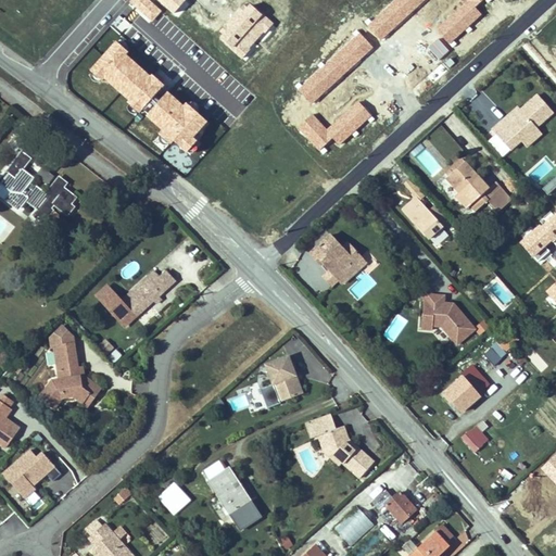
[(552,112),(536,95),(520,110),(505,123),(503,119),(492,129),(510,150),(521,140),(535,127),(552,112)]
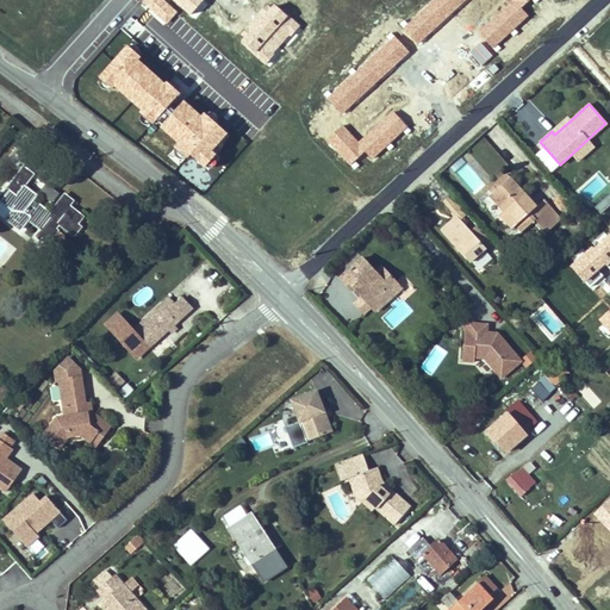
[(554,135),(571,120),(567,117),(552,131),(554,135)]
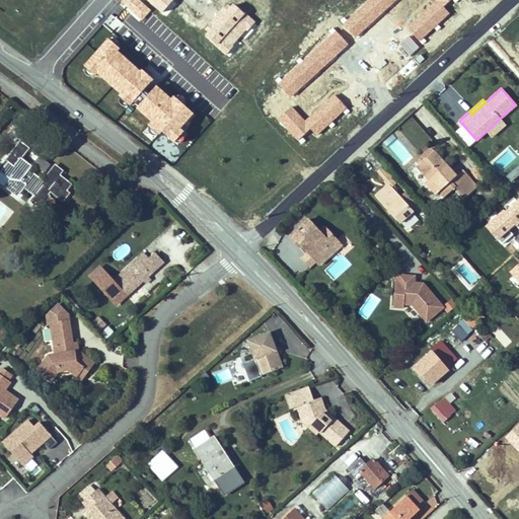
[(487,131),(492,137),(505,125),(500,119),(487,131)]
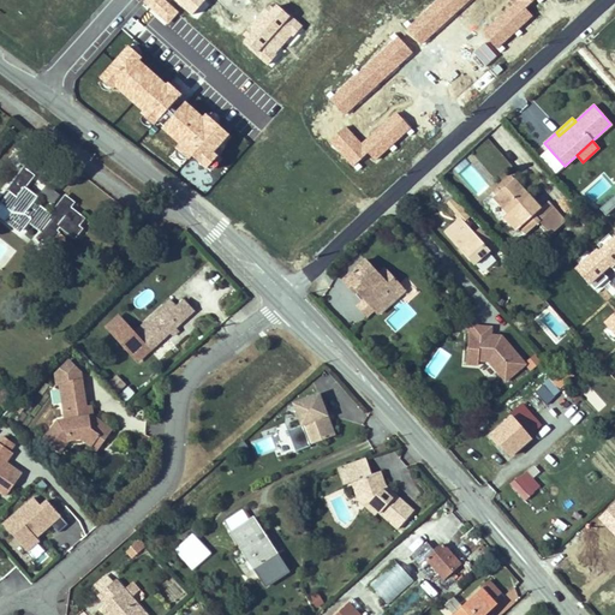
[(24,168),(31,159),(18,149),(9,161),(18,169),(21,165),(24,168)]
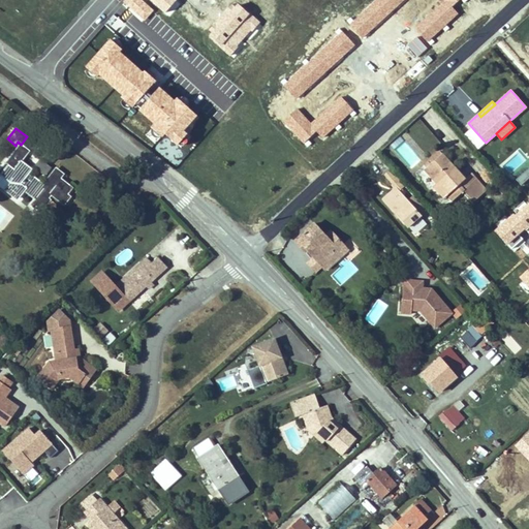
[(493,148),(499,141),(494,135),(487,143),(493,148)]
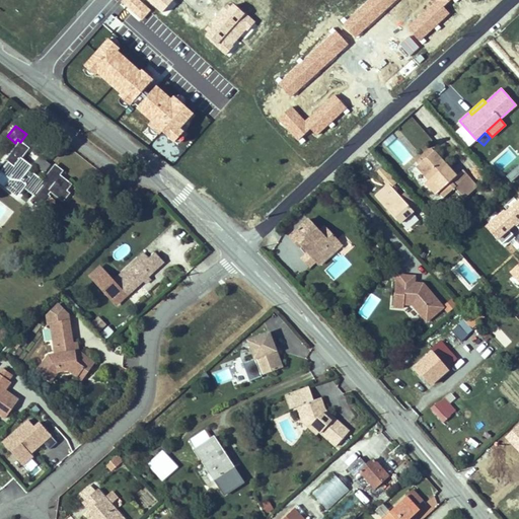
[(40,144),(26,134),(20,142),(33,152),(40,144)]
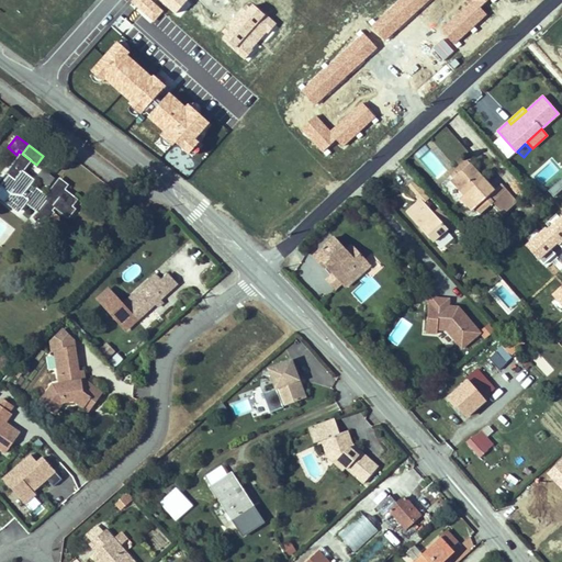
[(45,195),(31,184),(34,181),(23,172),(30,164),(20,156),(6,175),(9,177),(1,186),(11,194),(7,201),(20,211),(27,202),(35,208),(45,195)]
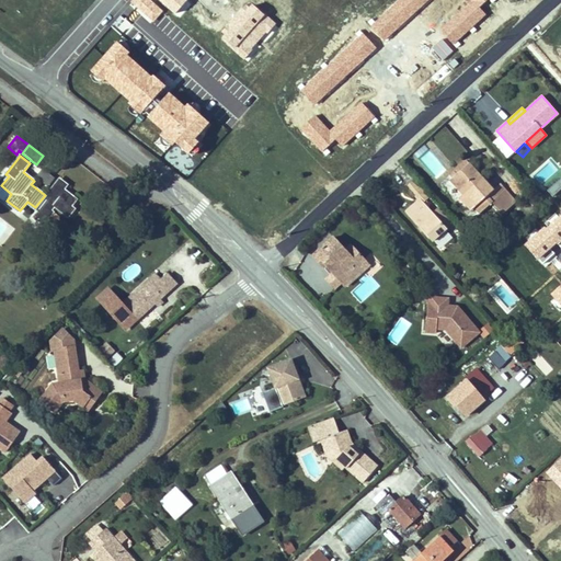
[(492,190),(469,163),(451,179),(465,193),(460,197),(477,216),(491,202),(502,214),(515,202),(499,184),(492,190)]
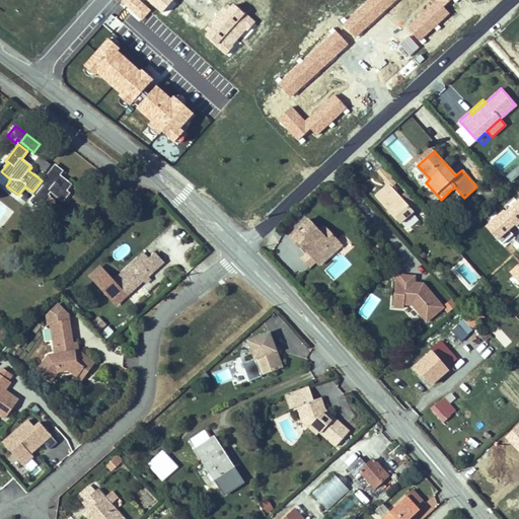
[(51,164),(40,156),(34,164),(45,171),(51,164)]
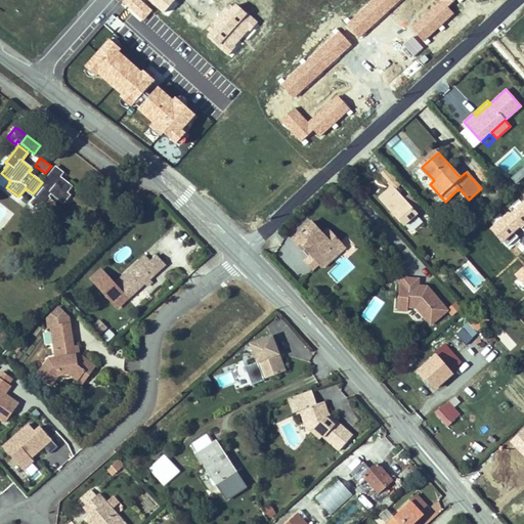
[(404,201),(394,189),(401,184),(386,168),(378,175),(390,188),(379,198),(403,226),(417,214),(404,201)]
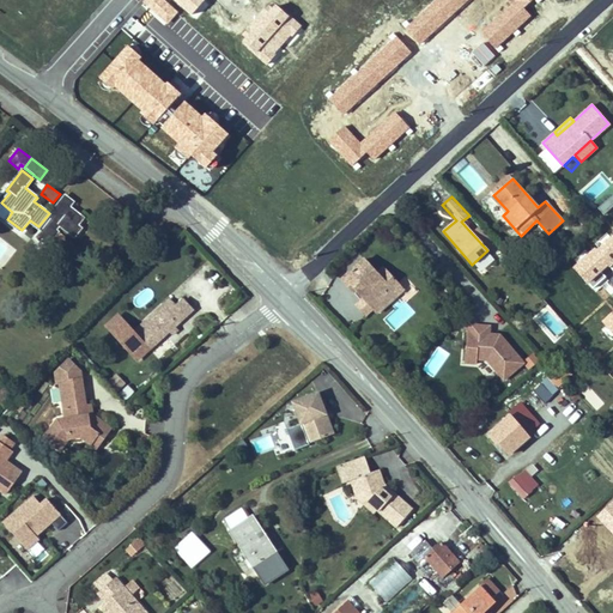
[(56,230),(60,226),(72,236),(80,228),(77,225),(83,216),(71,207),(73,204),(65,198),(50,214),(49,213),(38,226),(43,230),(38,236),(49,244),(59,232),(56,230)]
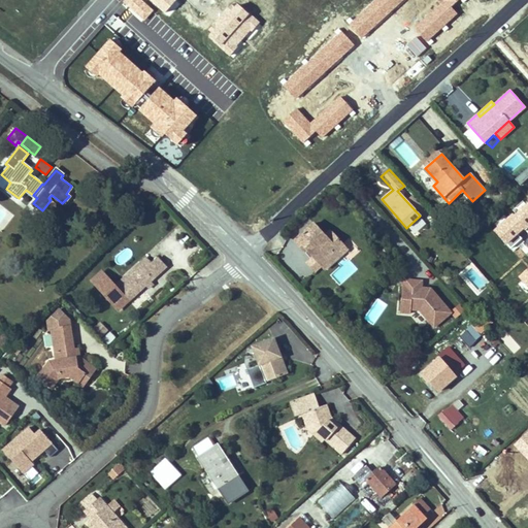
[(426,210),(414,196),(407,202),(420,216),(426,210)]
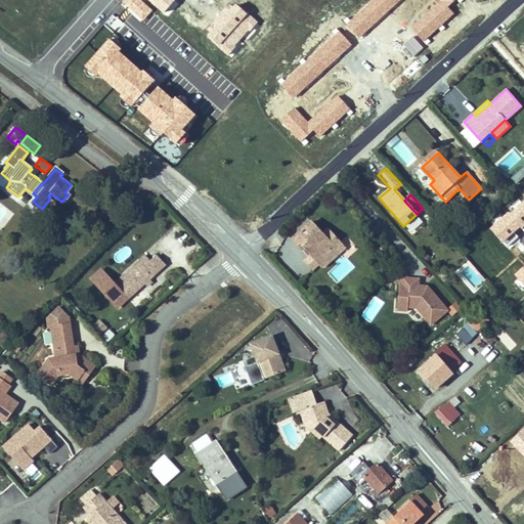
[(310,222),(292,238),(300,248),(302,246),(310,256),(304,261),(313,270),(319,265),(322,268),(344,248),(328,228),(321,234),(310,222)]
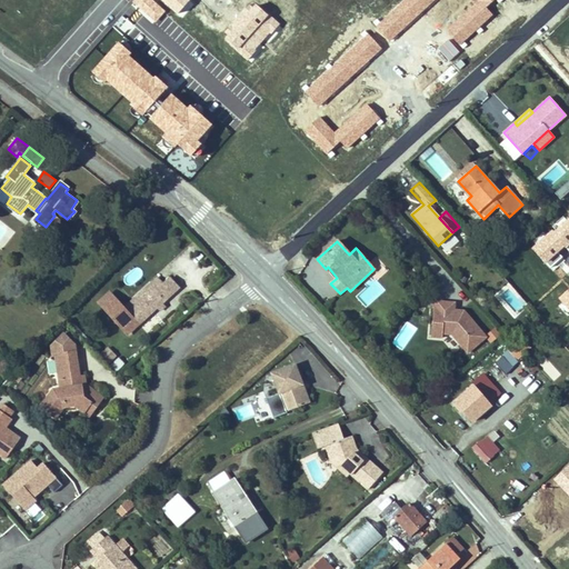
[(165,303),(181,288),(170,276),(163,282),(157,276),(129,301),(135,318),(141,326),(149,317),(158,309),(162,312),(167,307),(165,303)]
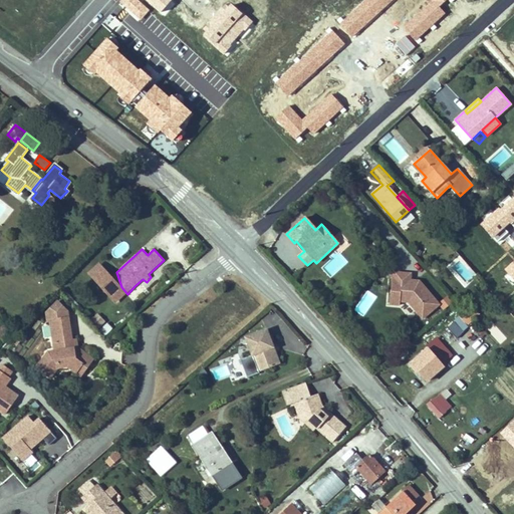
[(121,287),(99,262),(87,273),(115,304),(127,294),(121,287)]
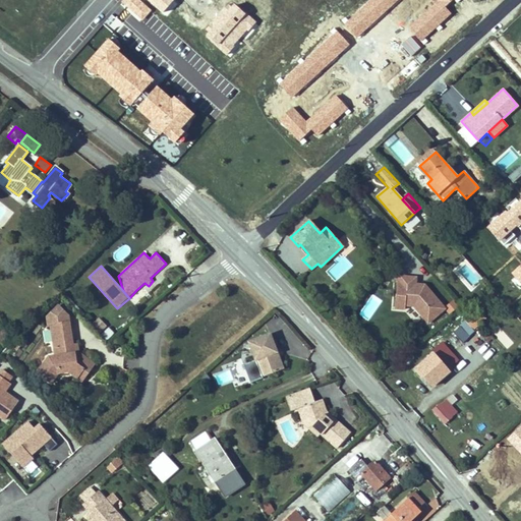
[(404,304),(413,304),(427,322),(444,307),(423,283),(419,283),(419,285),(413,285),(414,276),(398,275),(398,282),(395,282),(395,300),(404,301),(404,304)]
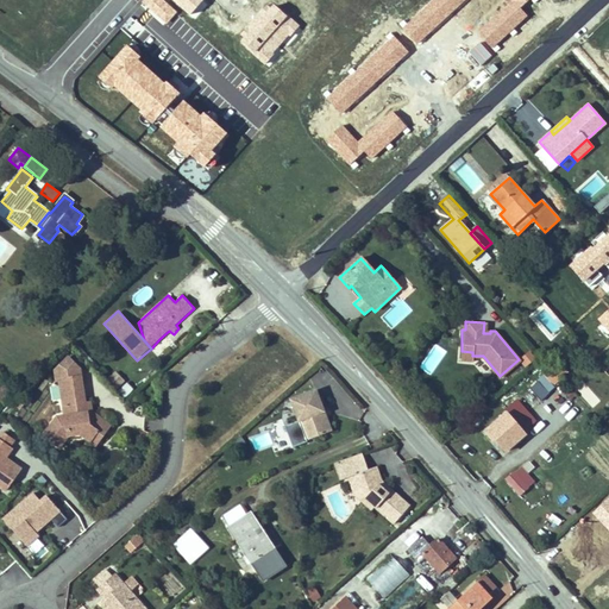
[(525,366),(535,359),(529,351),(520,358),(525,366)]
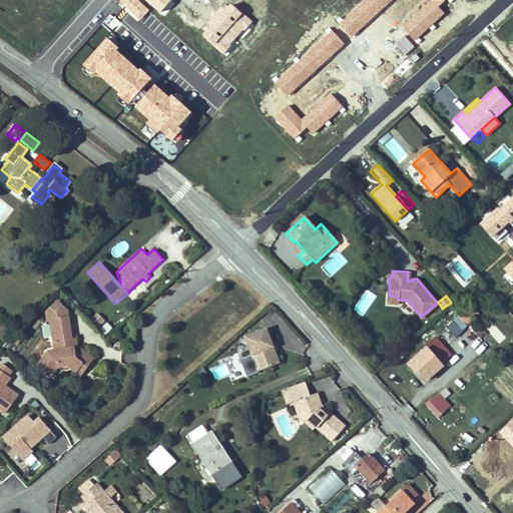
[(46,322),(49,322),(53,349),(47,351),(34,368),(52,377),(58,368),(67,366),(74,372),(83,363),(88,367),(95,358),(78,346),(74,346),(73,339),(69,316),(69,311),(57,300),(46,311),(46,322)]
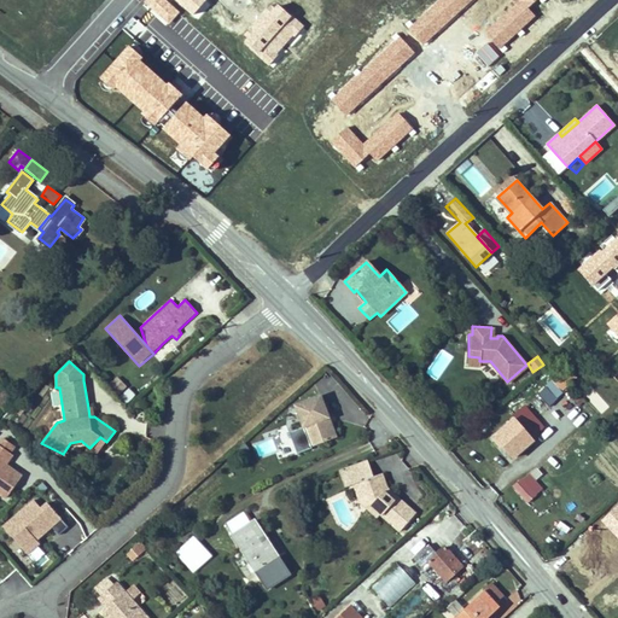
[(551,406),(576,377),(564,366),(538,395),(551,406)]
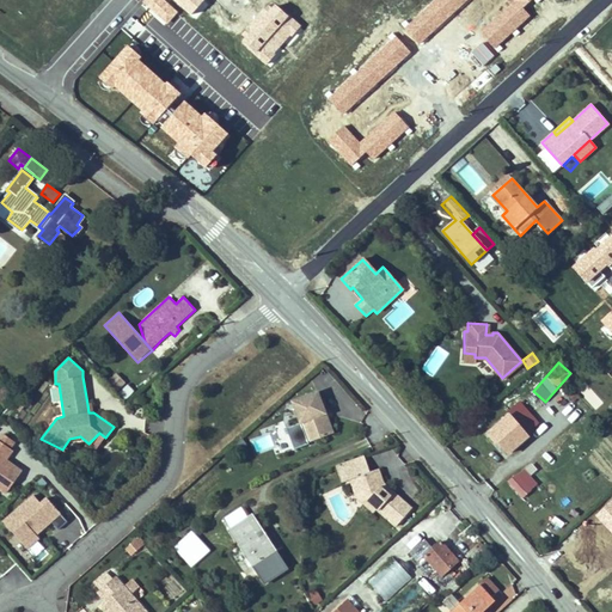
[(111,384),(122,389),(126,379),(115,375),(111,384)]
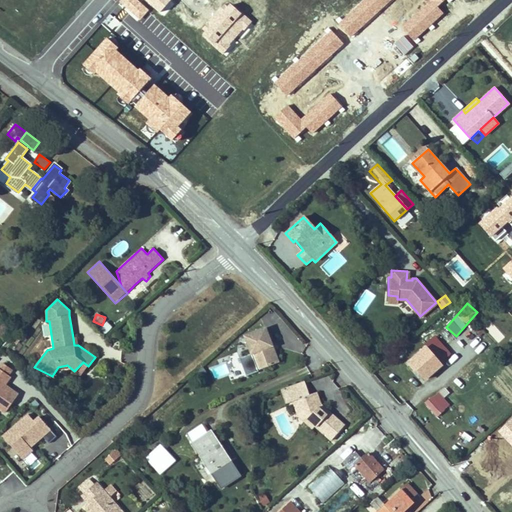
[(104,333),(112,328),(107,321),(100,327),(104,333)]
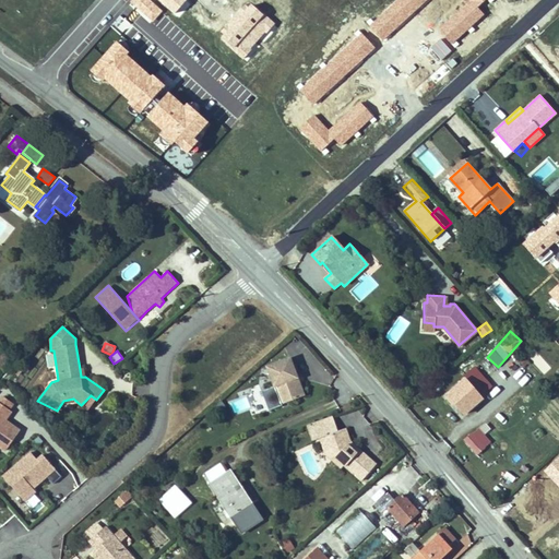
[(0,368),(2,371),(13,359),(8,356),(0,364),(0,368)]
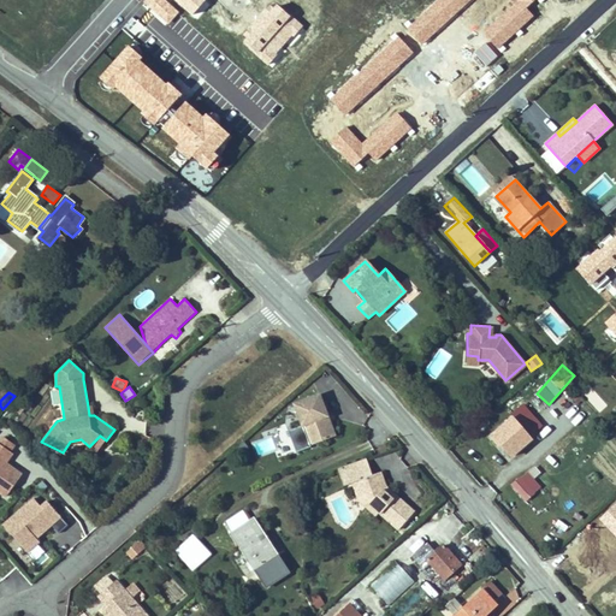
[(331,438),(323,418),(327,416),(319,395),(294,404),(309,446),(317,443),(330,438),(331,438)]
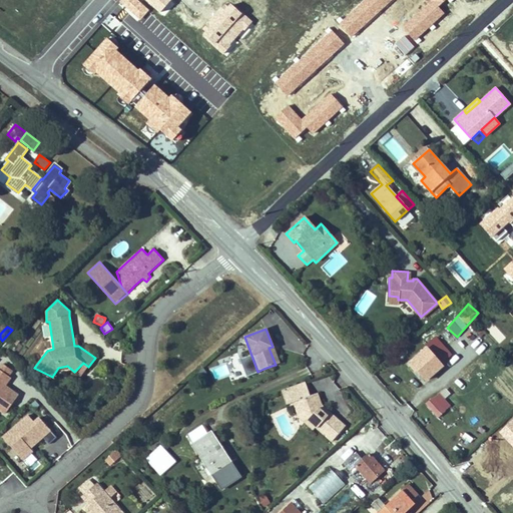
[(280,364),(273,347),(269,348),(276,365),(280,364)]
